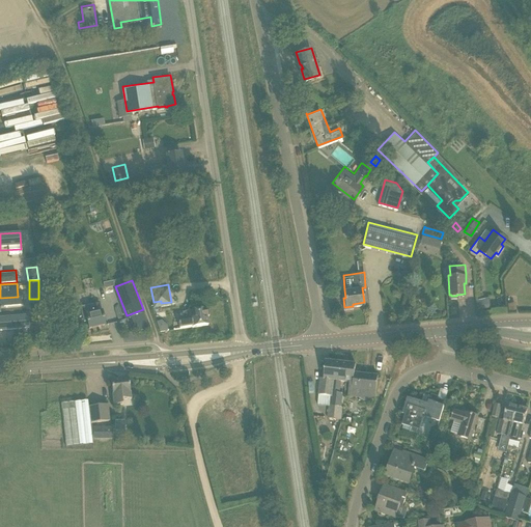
[(491,307),(490,295),(477,296),(479,309),(491,307)]
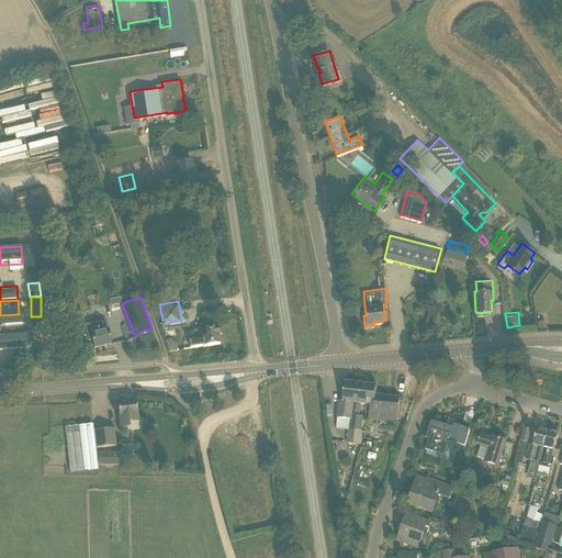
[(94,345),(111,341),(108,325),(105,316),(96,319),(97,320),(85,322),(88,337),(92,336),(94,345)]
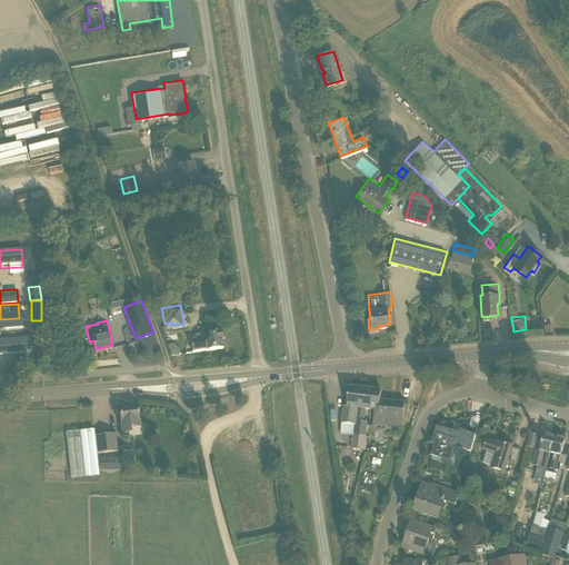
[(223,329),(221,328),(221,329),(220,327),(196,331),(197,340),(191,342),(192,349),(206,347),(223,345),(221,336),(222,336),(225,334),(223,329)]
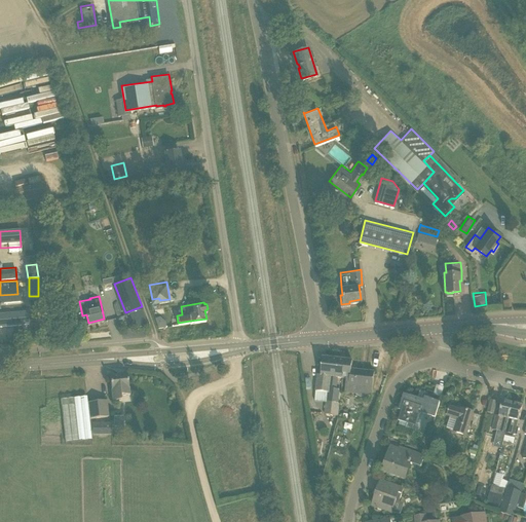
[(158,325),(166,324),(165,319),(160,313),(155,315),(158,325)]
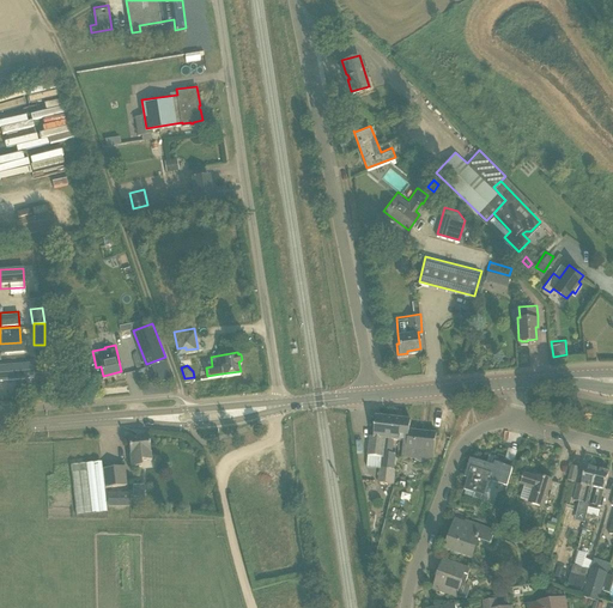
[(0,383),(36,381),(35,372),(0,375),(0,383)]
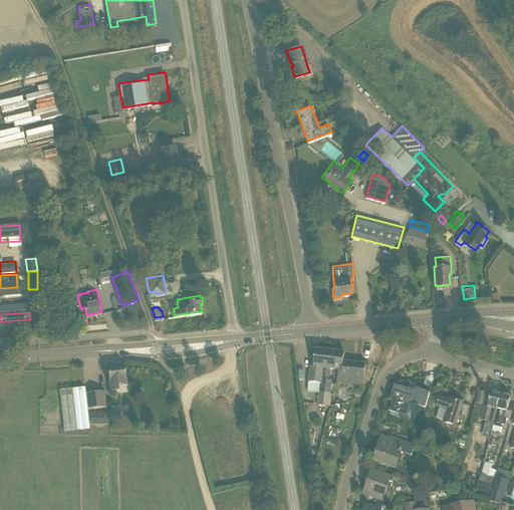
[(330,365),(335,366),(337,348),(316,346),(314,363),(310,362),(309,379),(320,379),(319,390),(318,390),(317,402),(330,403),(331,391),(330,391),(332,377),(328,376),(330,365)]
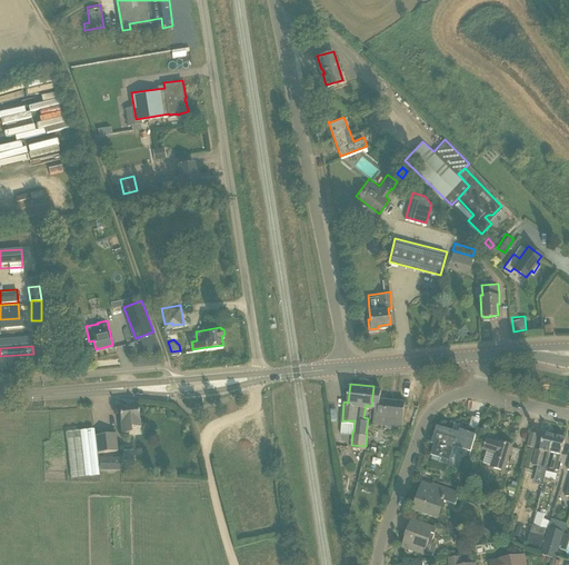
[(373,386),(371,406),(375,406),(373,420),(402,424),(406,399),(380,396),(381,387),(373,386)]
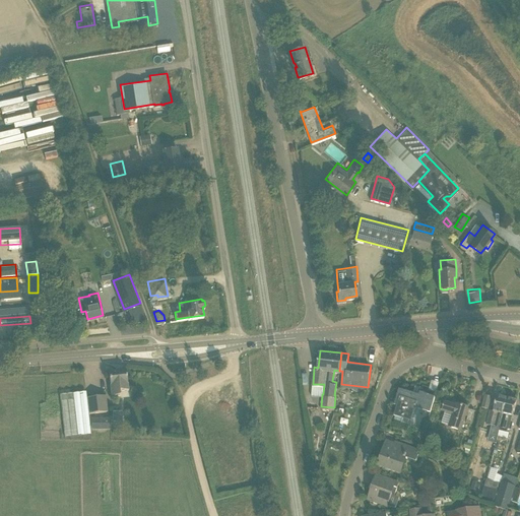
[(112,394),(120,393),(120,388),(128,387),(126,367),(109,369),(112,394)]
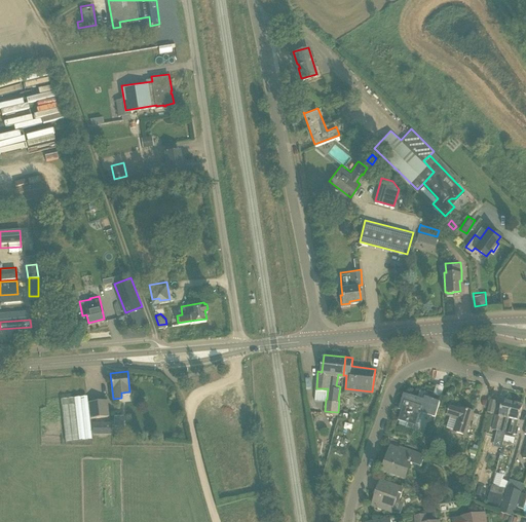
[(404,402),(400,416),(417,421),(420,409),(436,413),(440,399),(442,394),(427,388),(428,387),(427,386),(426,389),(420,387),(417,395),(404,390),(401,401),(404,402)]
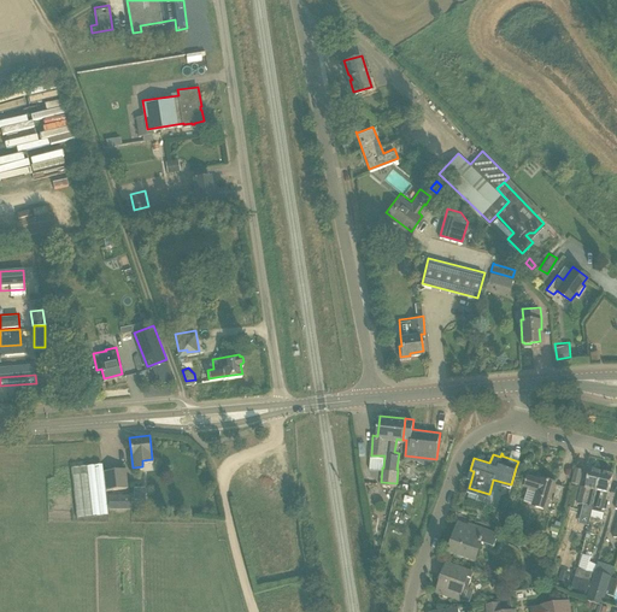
[(106,487),(127,484),(125,465),(104,468),(103,462),(72,465),(77,515),(109,512),(106,487)]
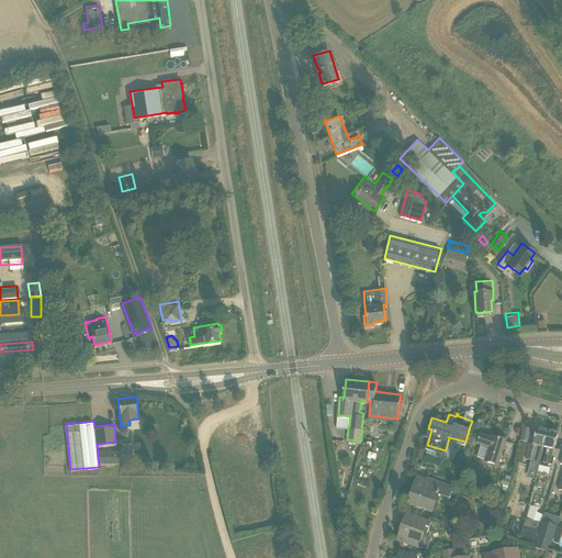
[(525,424),(521,436),(528,438),(530,425),(525,424)]
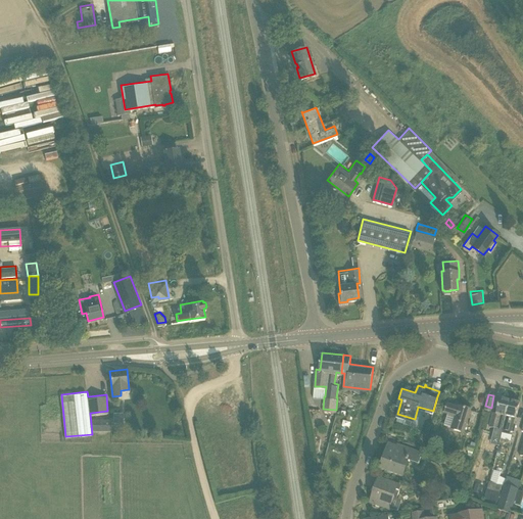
[(510,397),(500,394),(496,410),(493,409),(489,423),(503,427),(510,397)]
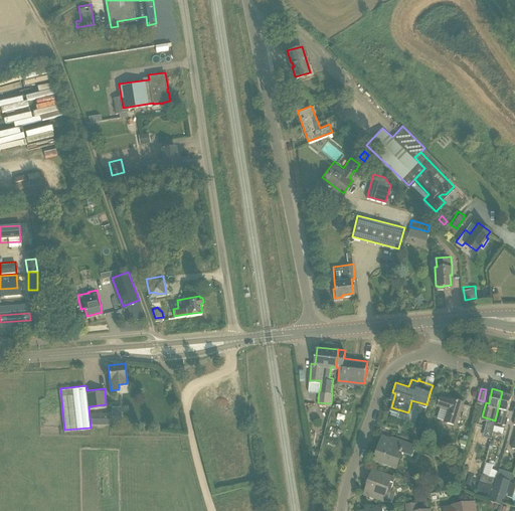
[(512,393),(502,391),(495,420),(508,423),(511,409),(508,408),(512,393)]
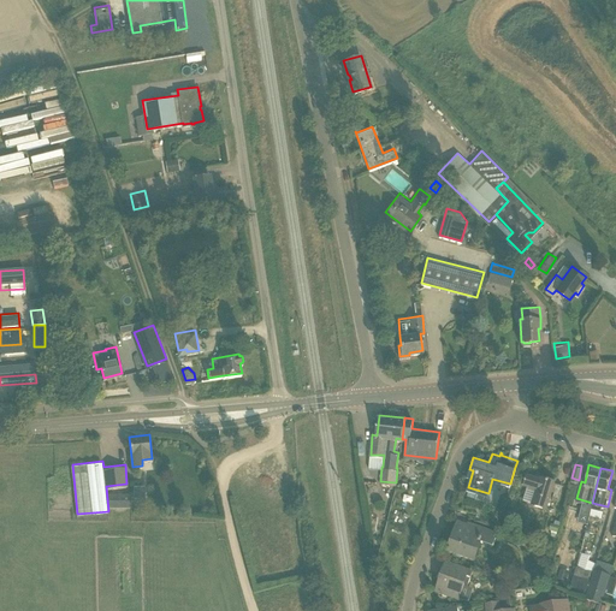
[(546,506),(551,492),(558,493),(562,481),(540,474),(540,476),(526,472),(525,478),(526,478),(523,482),(537,486),(532,502),(546,506)]
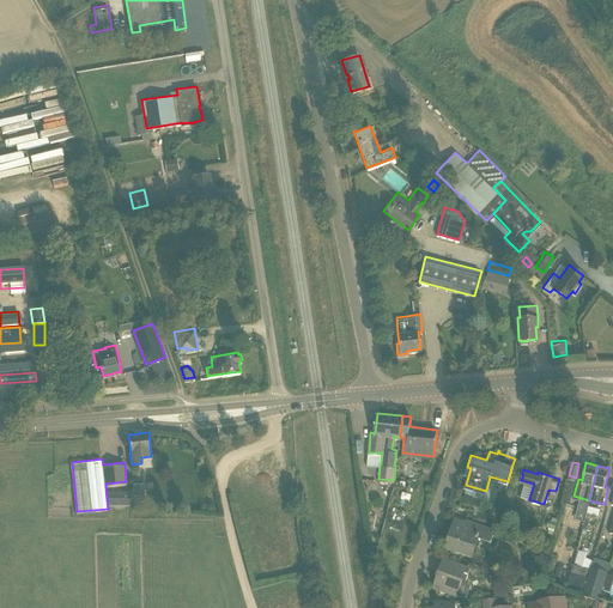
[(133,492),(145,492),(144,480),(132,481),(133,492)]
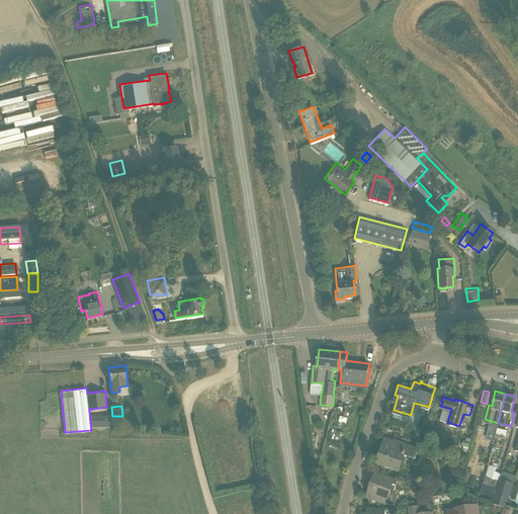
[(93,424),(110,424),(110,413),(93,413),(93,424)]
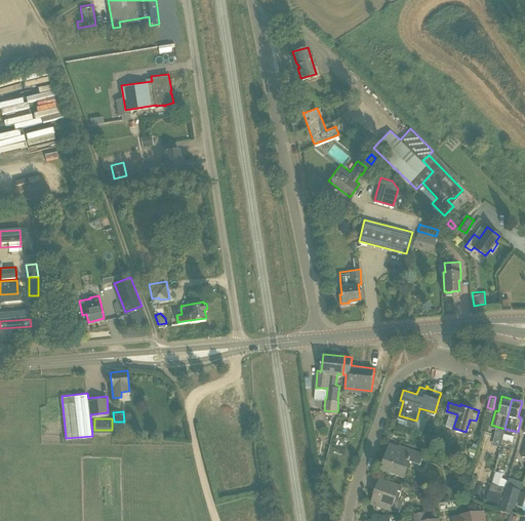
[(420,463),(423,451),(406,445),(405,447),(390,442),(387,451),(389,451),(384,468),(381,467),(381,468),(405,476),(411,459),(420,463)]
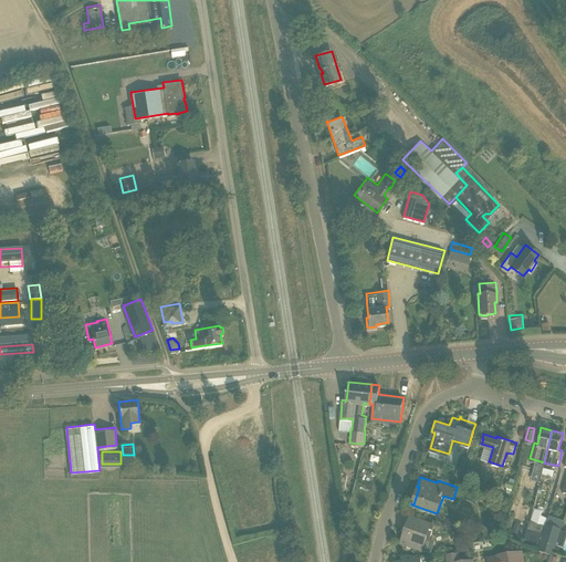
[(421,549),(427,536),(430,537),(436,522),(412,514),(410,520),(408,519),(405,527),(408,528),(402,542),(421,549)]
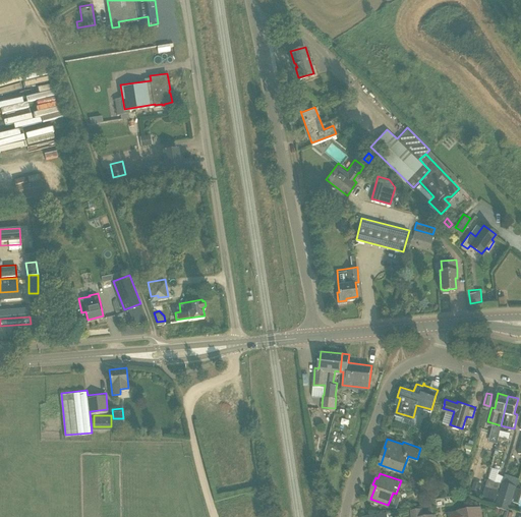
[(482,495),(497,499),(500,487),(494,485),(496,478),(487,476),(482,495)]
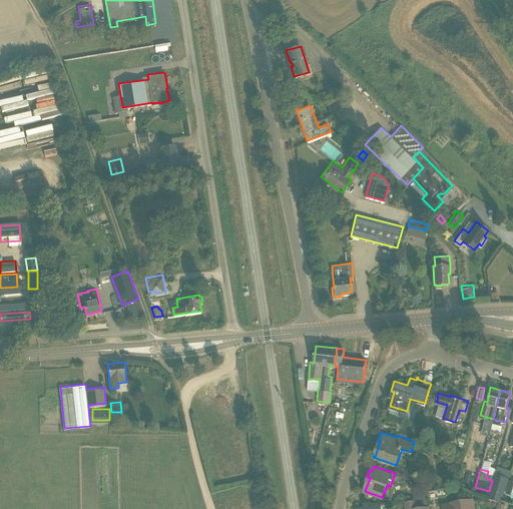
[(472,481),(474,473),(467,470),(464,478),(472,481)]
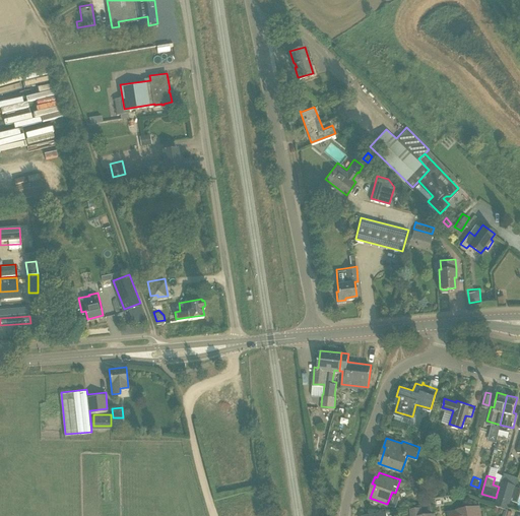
[(499,487),(496,498),(494,503),(509,507),(516,484),(502,478),(499,487)]
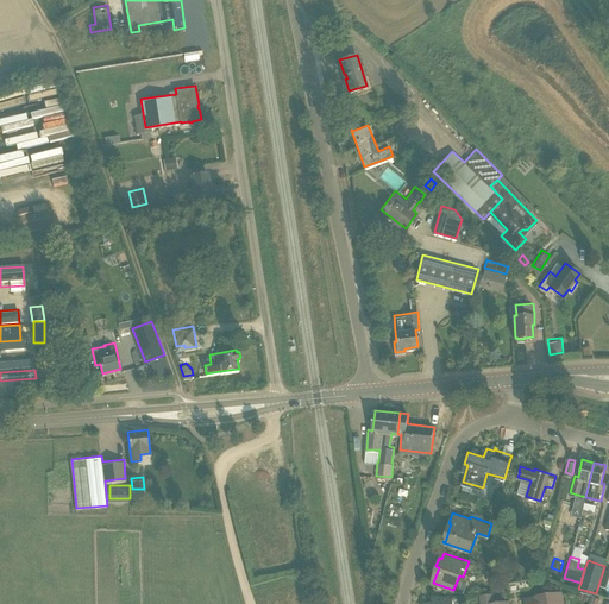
[(608,568),(603,567),(598,583),(607,585),(608,576),(608,568)]
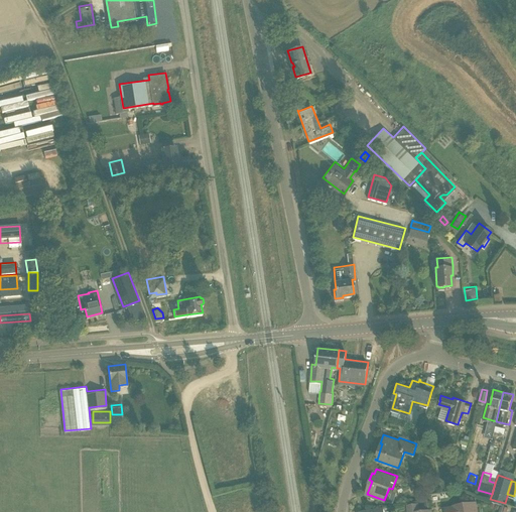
[(478,511),(476,500),(453,504),(444,505),(444,511),(478,511)]
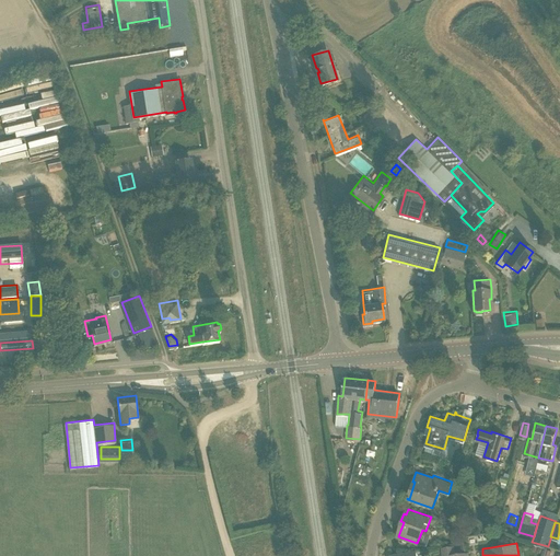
[(442,545),(443,555),(442,555),(468,555),(468,552),(455,553),(454,544),(442,545)]
